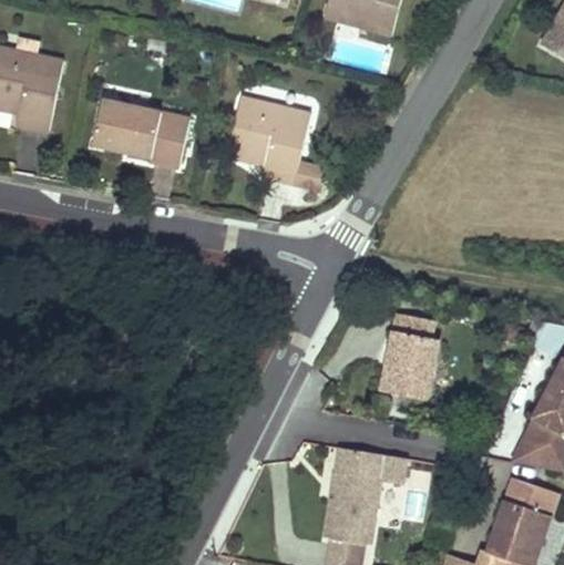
[(365,11),(325,0),(321,13),(362,26),(365,11)]
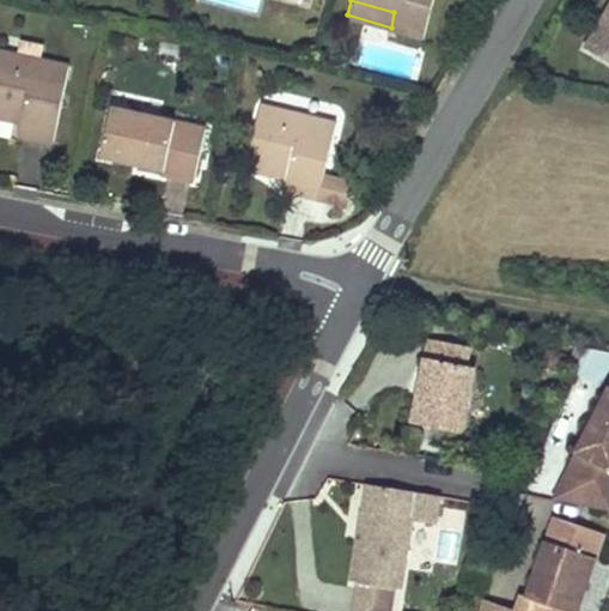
[(394,12),(391,28),(424,34),(430,0),(351,0),(394,12)]
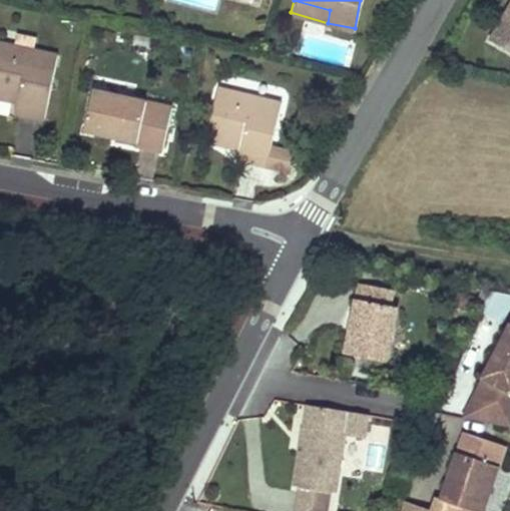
[(509,1),(490,37),(509,48),(509,1)]
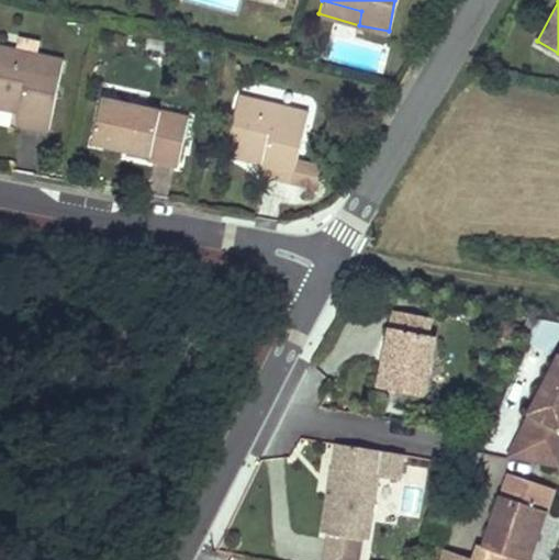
[(35,53),(38,40),(17,34),(13,47),(35,53)]
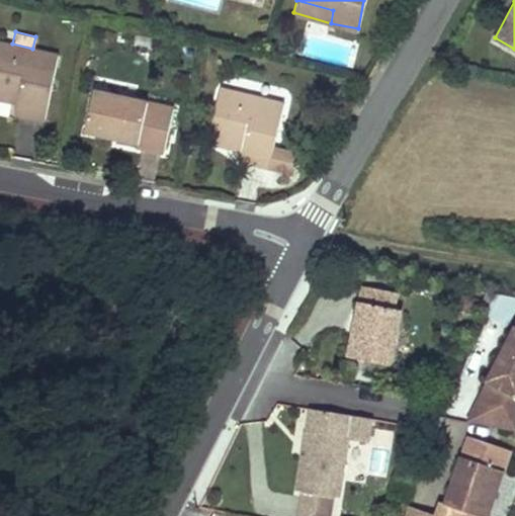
[(44,116),(57,55),(32,49),(12,44),(0,40),(0,97),(10,100),(12,94),(16,95),(15,101),(13,110),(44,116)]
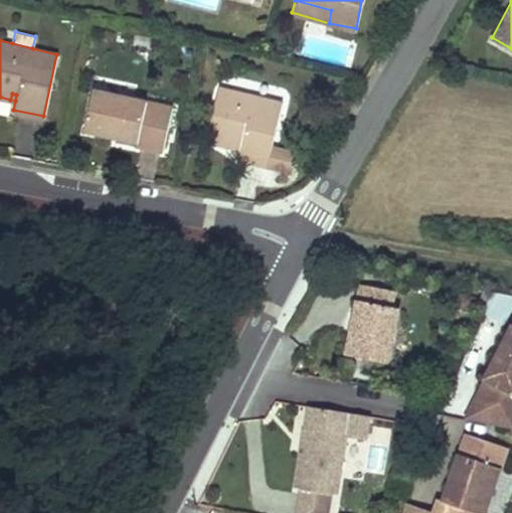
[(281,103),(217,87),(204,139),(238,147),(235,158),(262,164),(290,171),(295,150),(271,145),(281,103)]
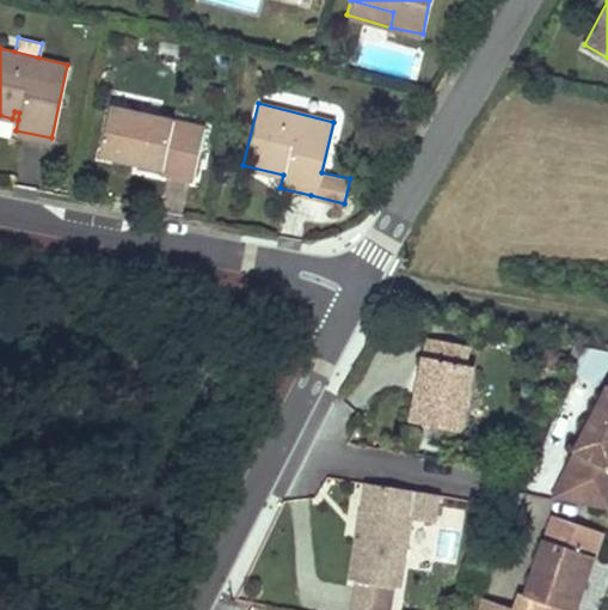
[(161,168),(172,120),(110,107),(99,153),(136,162),(161,168)]
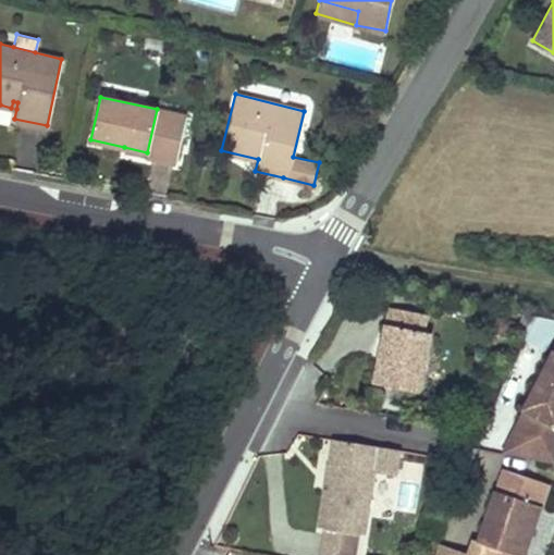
[(185,115),(157,109),(147,152),(146,157),(175,162),(185,115)]
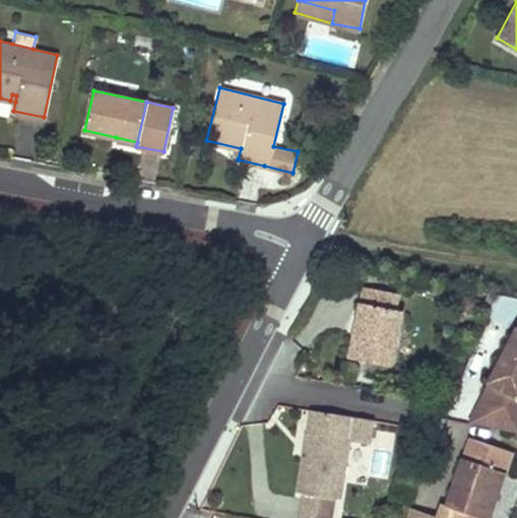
[(400,293),(370,287),(364,325),(368,326),(367,335),(362,335),(358,361),(371,363),(396,367),(405,313),(397,312),(400,293)]
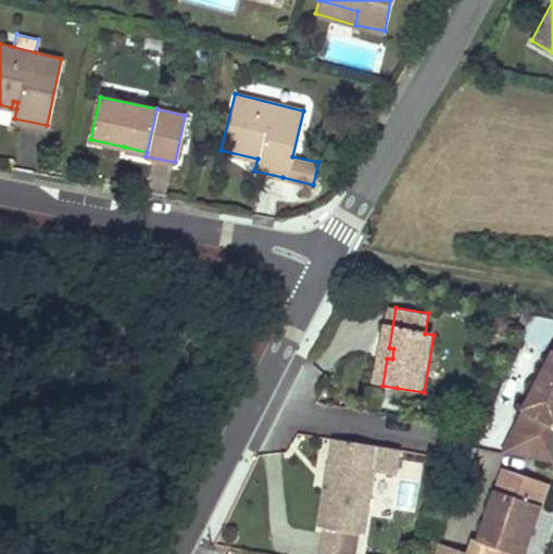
[(552,320),(536,313),(526,335),(543,343),(552,322),(552,320)]
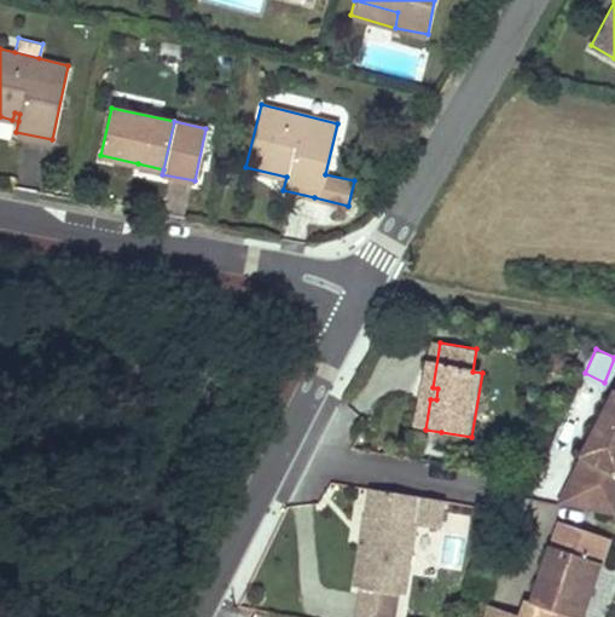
[(572,478),(611,495),(614,486),(614,375),(614,376),(609,391),(608,390),(593,422),(598,424),(596,431),(591,428),(580,455),(581,456),(572,478)]
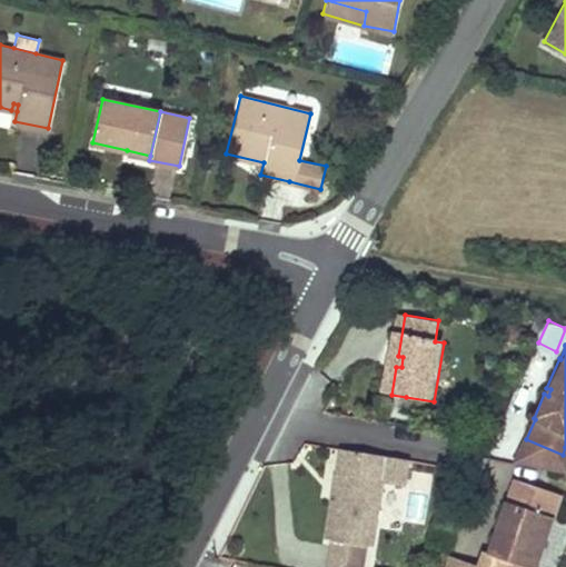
[(565,469),(565,447),(563,455),(526,439),(517,461),(565,469)]
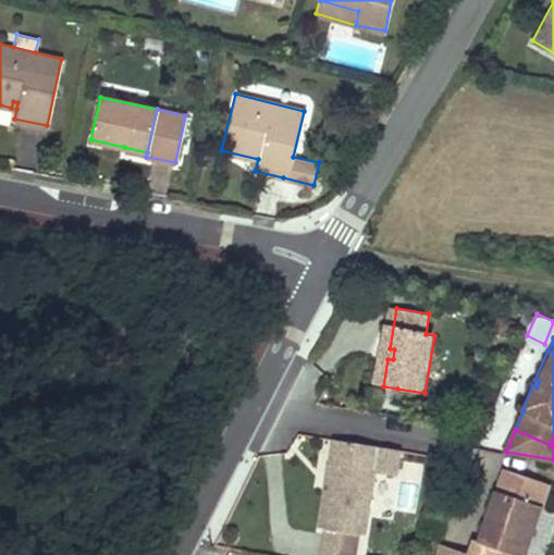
[(357,443),(337,439),(333,464),(339,465),(334,489),(328,488),(320,529),(325,530),(359,537),(366,538),(378,472),(398,477),(404,452),(357,443)]
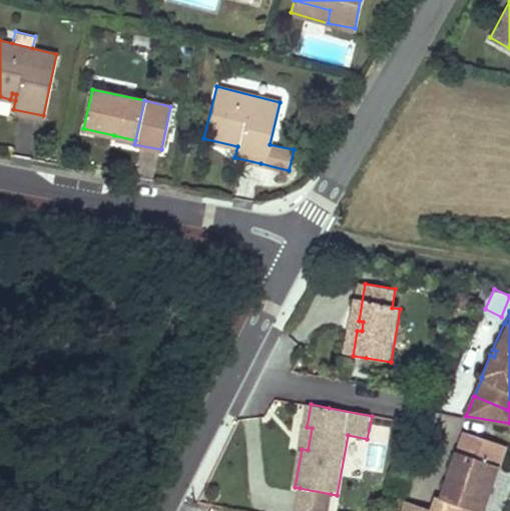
[(470,433),(444,499),(440,497),(434,510),(468,510),(469,508),(478,510),(483,510),(508,447),(470,433)]
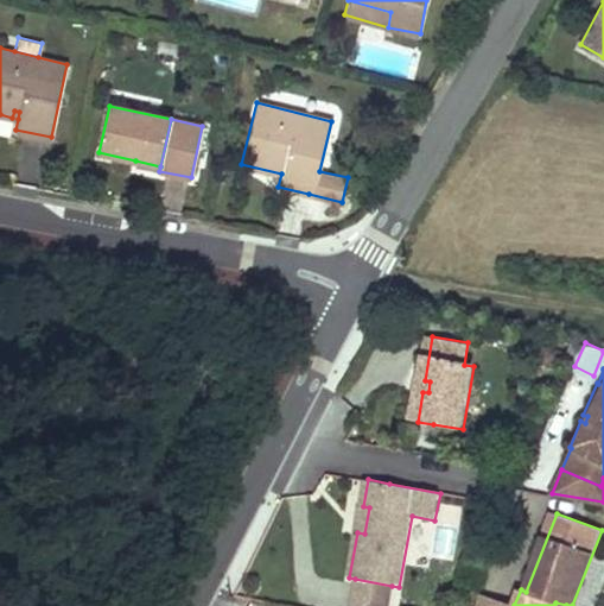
[(449,553),(451,530),(438,529),(436,551),(449,553)]
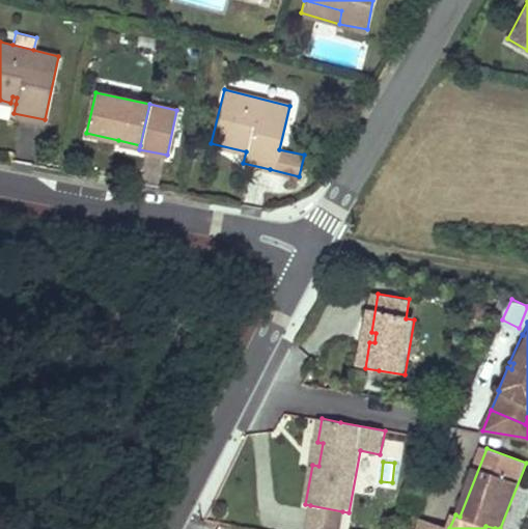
[(338,528),(342,511),(310,505),(306,528),(338,528)]
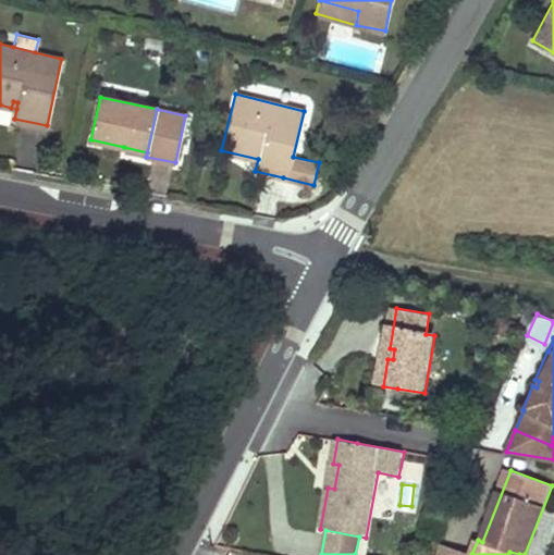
[(467,554),(443,545),(439,554),(467,554)]
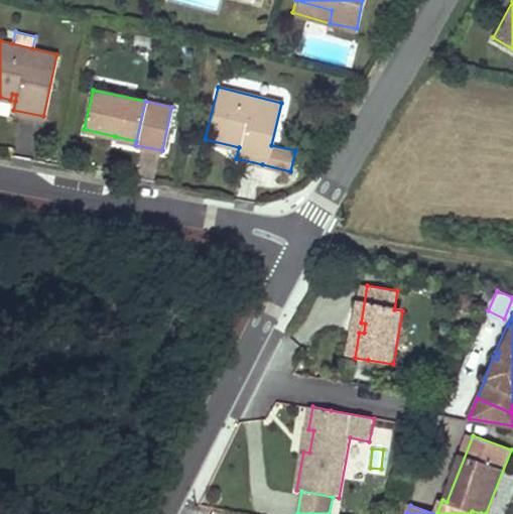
All buildings are outlined.
